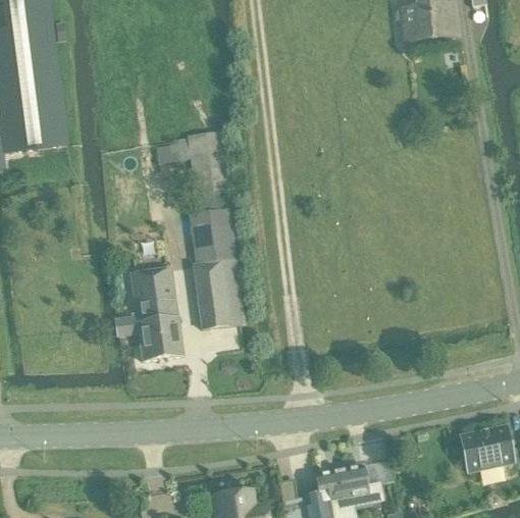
[(0,0),(0,5),(6,4),(6,8),(9,28),(0,29),(0,122),(2,135),(4,152),(6,152),(69,144),(51,2),(51,0),(0,0)]
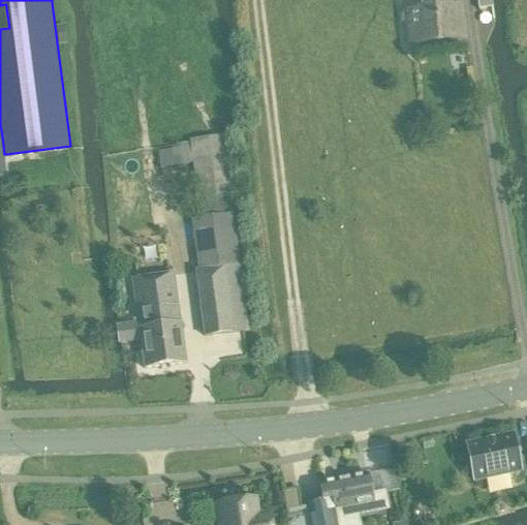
[(406,21),(409,22),(411,42),(466,37),(462,0),(407,0),(408,9),(405,11),(406,21)]
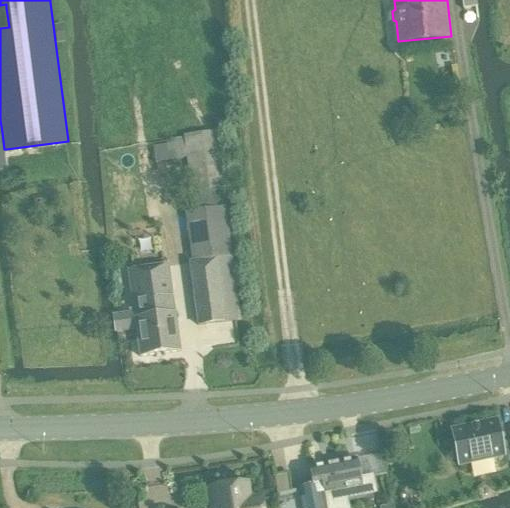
[(414,99),(408,99),(409,108),(418,107),(418,102),(414,99)]
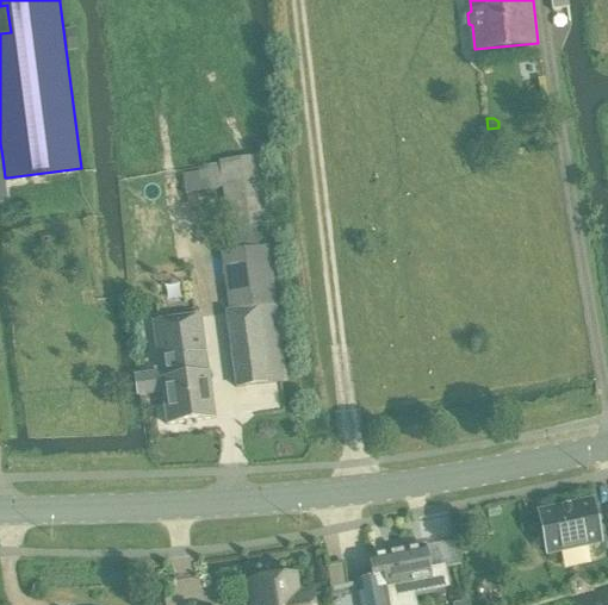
[(273,220),(264,153),(221,158),(221,160),(206,162),(208,168),(185,170),(187,189),(224,184),(233,248),(223,249),(230,307),(228,307),(239,384),(287,378),(268,243),(260,244),(256,222),(273,220)]
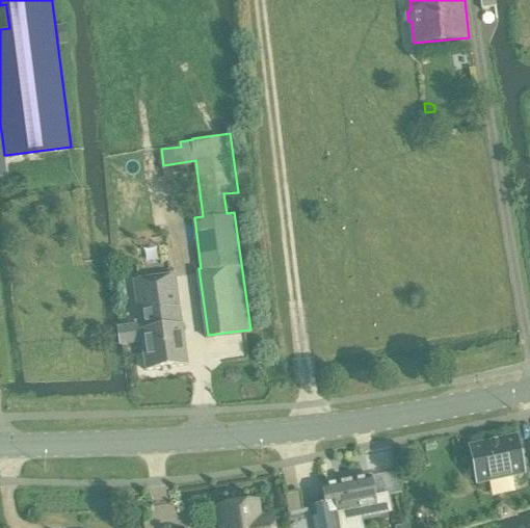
[(188,362),(176,272),(135,278),(140,322),(118,325),(122,343),(143,340),(147,367),(188,362)]
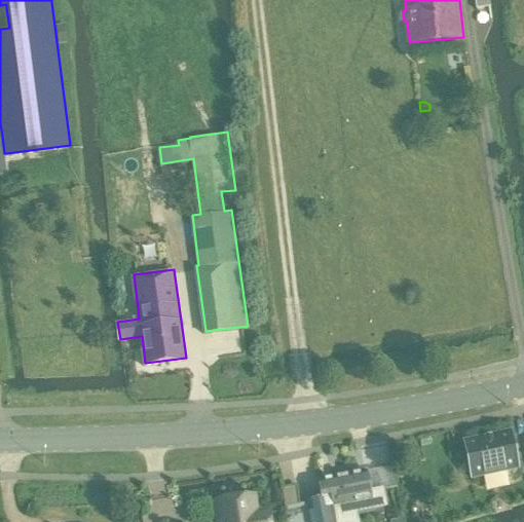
[(473,476),(520,465),(512,430),(465,440),(473,476)]
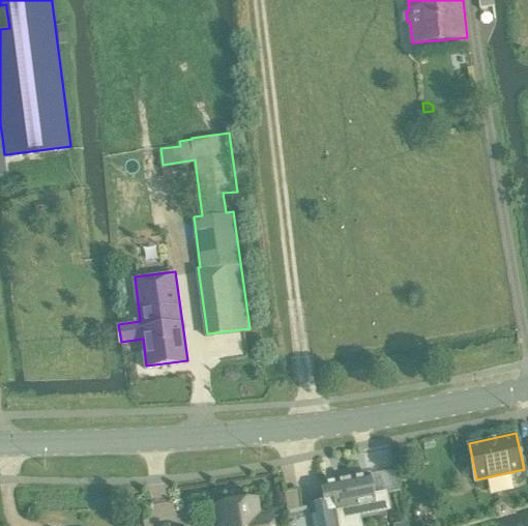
[(333,499),(339,525),(361,525),(359,513),(390,507),(387,491),(374,493),(370,472),(322,483),(325,501),(333,499)]
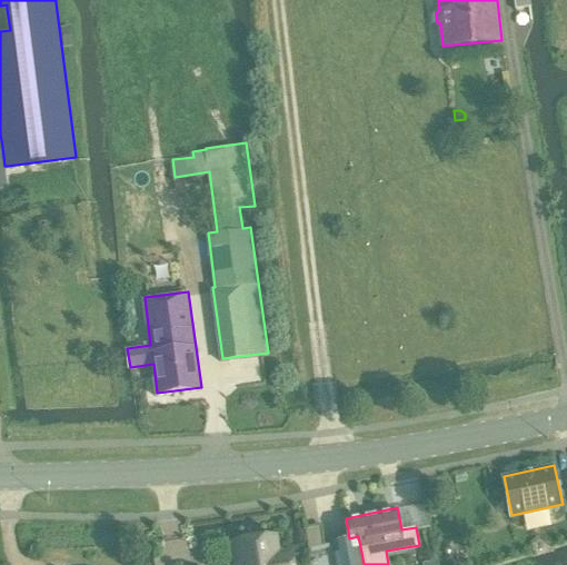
[(278,552),(276,534),(235,541),(238,564),(294,564),(291,549),(278,552)]
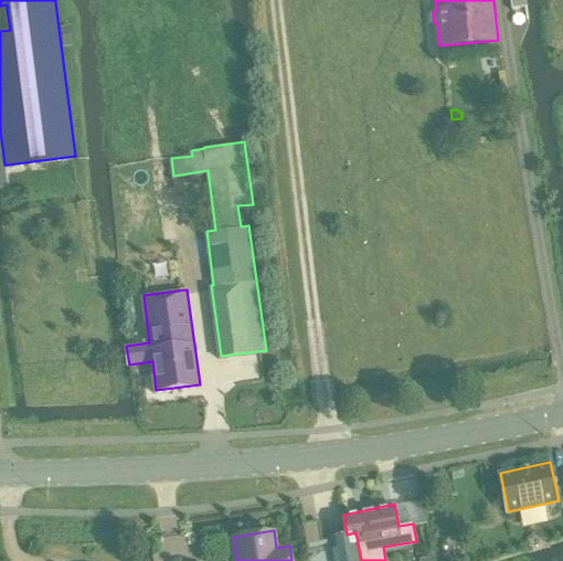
[(331,537),(336,560),(361,560),(356,532),(347,535),(331,537)]
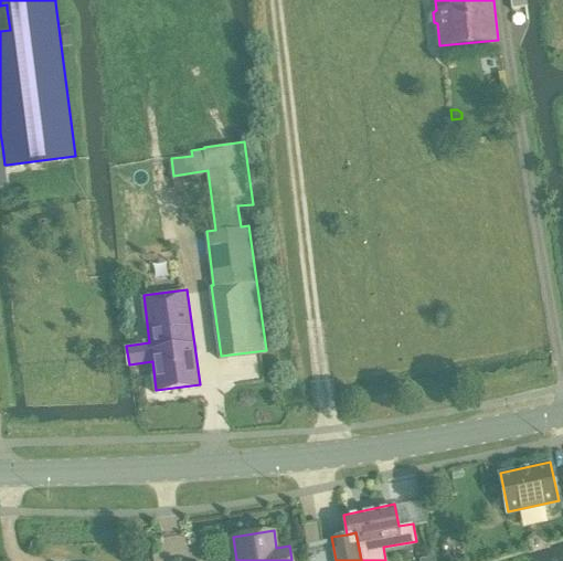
[(309,560),(333,560),(330,538),(307,542),(309,560)]
